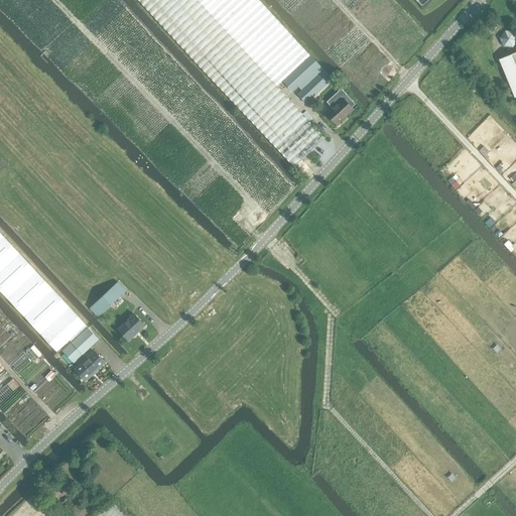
[(138,0),(160,23),(228,96),(293,166),(325,138),(277,86),(282,81),(309,55),(258,0),(138,0)]
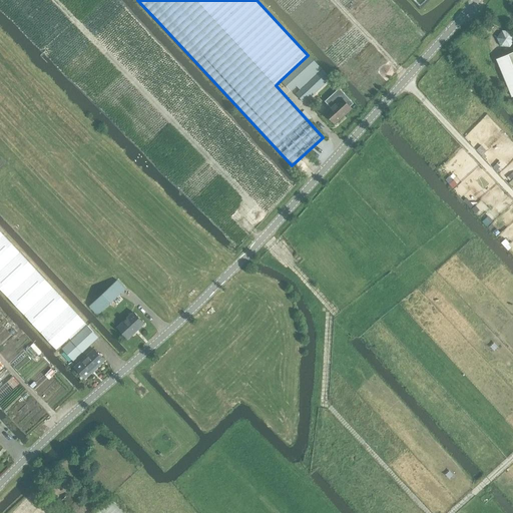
[(509,47),(512,41),(512,36),(511,31),(501,31),(497,38),(500,46),(509,47)]
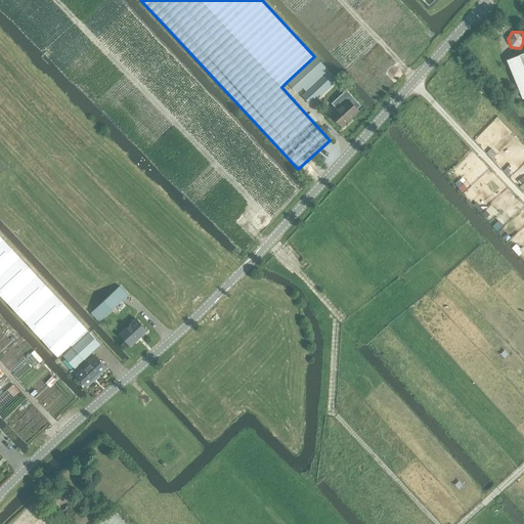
[(522,98),(523,97),(523,52),(507,60),(522,98)]
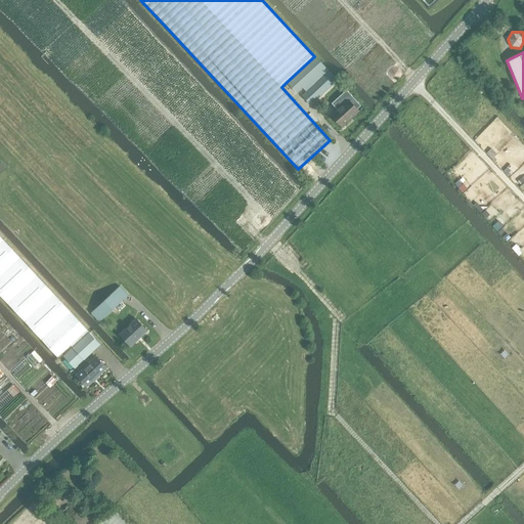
[(314,56),(287,82),(297,93),(303,88),(306,92),(315,101),(338,80),(315,56),(314,56)]
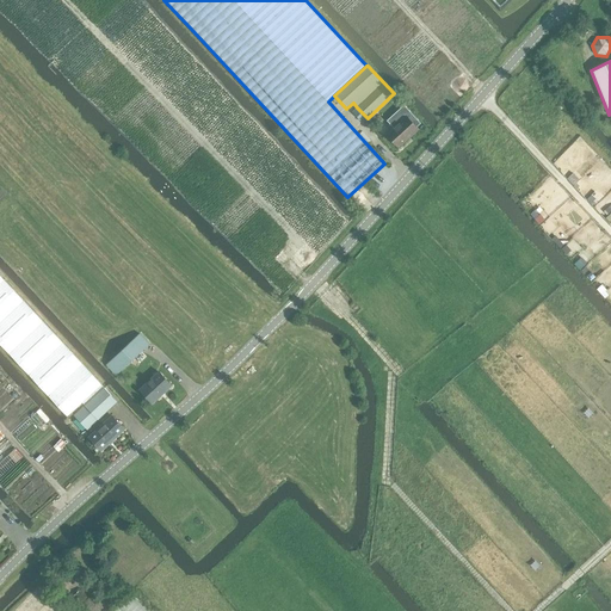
[(393,128),(386,134),(399,148),(419,130),(417,127),(421,123),(403,105),(387,121),(393,128)]
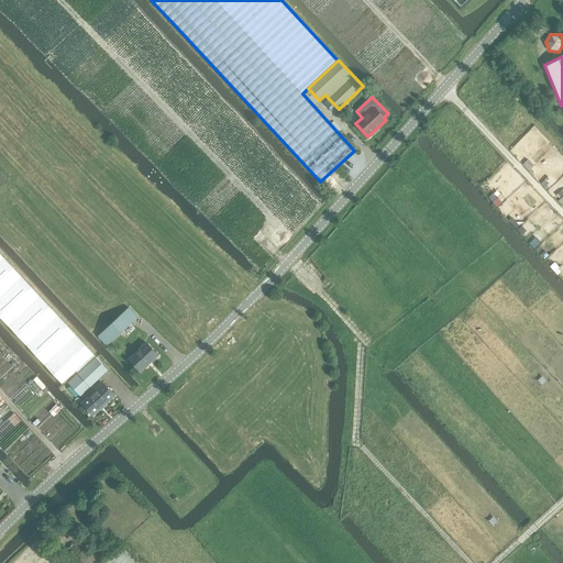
[(107,346),(138,317),(129,307),(7,177),(0,184),(0,232),(97,337),(107,346)]
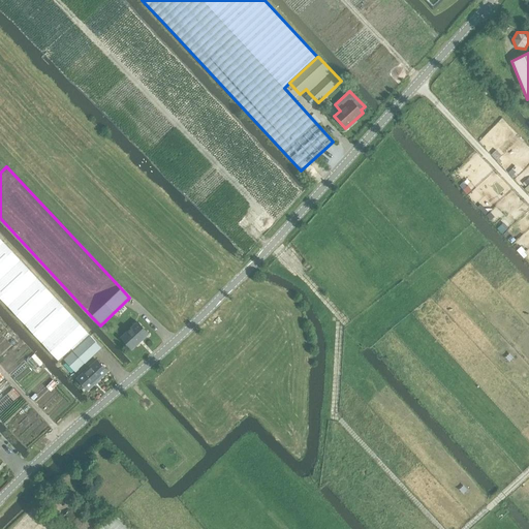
[(0,298),(58,361),(71,348),(72,350),(63,360),(75,372),(101,347),(89,335),(0,240),(0,298)]
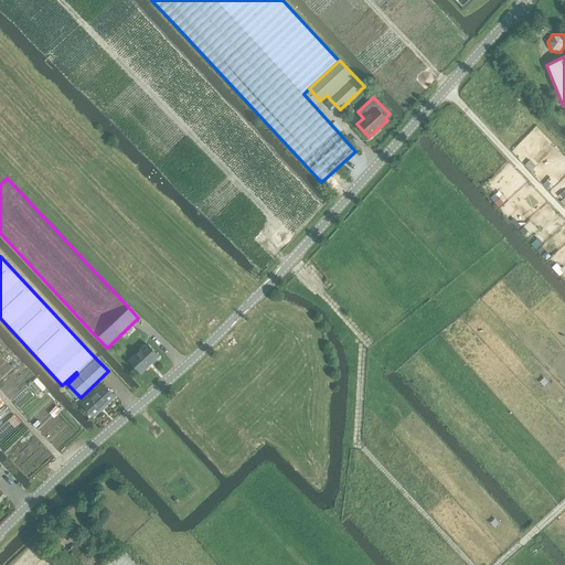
[(140,373),(158,356),(146,343),(128,360),(140,373)]
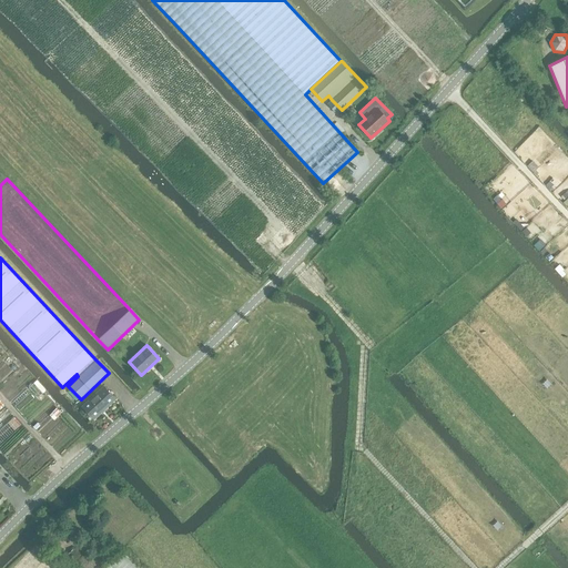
[(94,419),(115,399),(103,385),(81,405),(94,419)]
